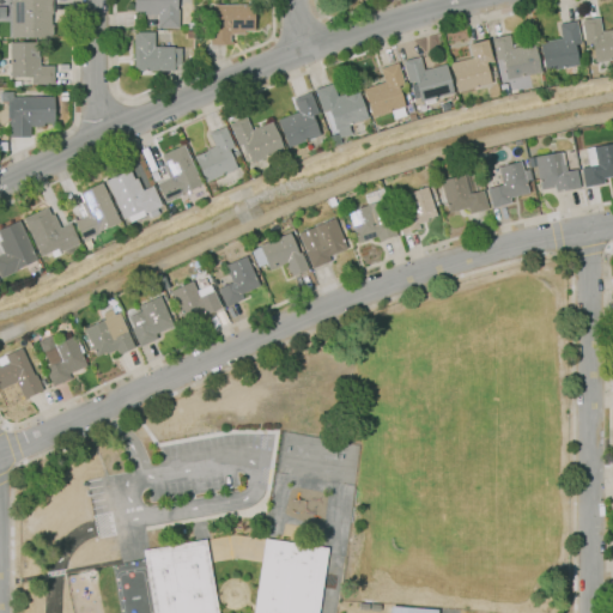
[(50,37),(10,37),(10,0),(52,0),(52,13),(50,13),(50,26),(52,26),(52,35),(50,35),(50,37)]
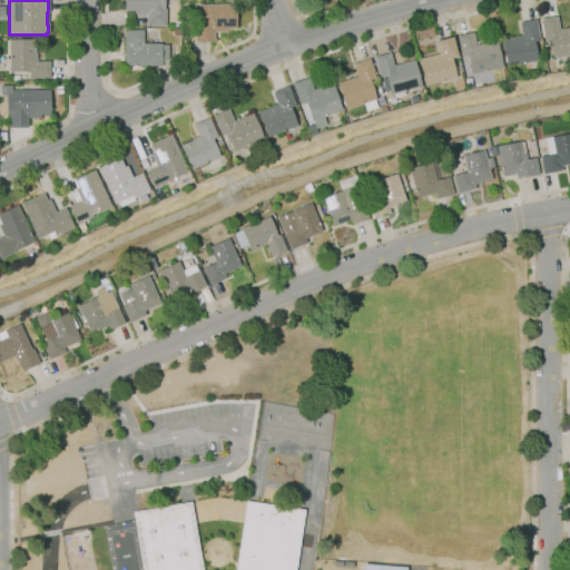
[(165,26),(146,26),(146,13),(134,13),(134,10),(124,11),(124,0),(163,0),(164,8),(165,8),(165,26)]
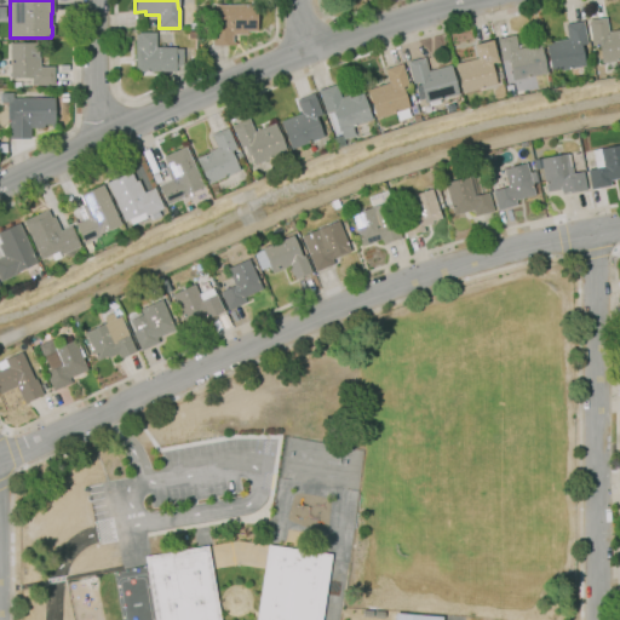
[(234,45),(212,45),(211,26),(213,26),(213,5),(256,5),(256,32),(246,32),(246,35),(234,35),(234,45)]
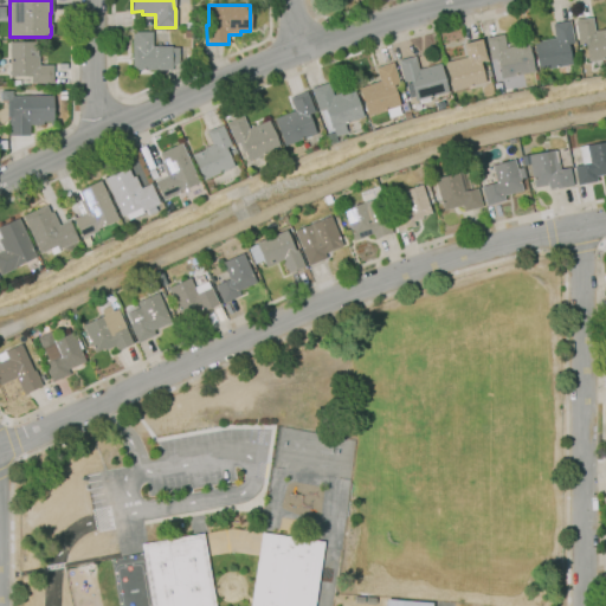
[(605,58),(588,62),(585,42),(578,43),(574,21),(592,18),(594,32),(605,30),(605,58)]
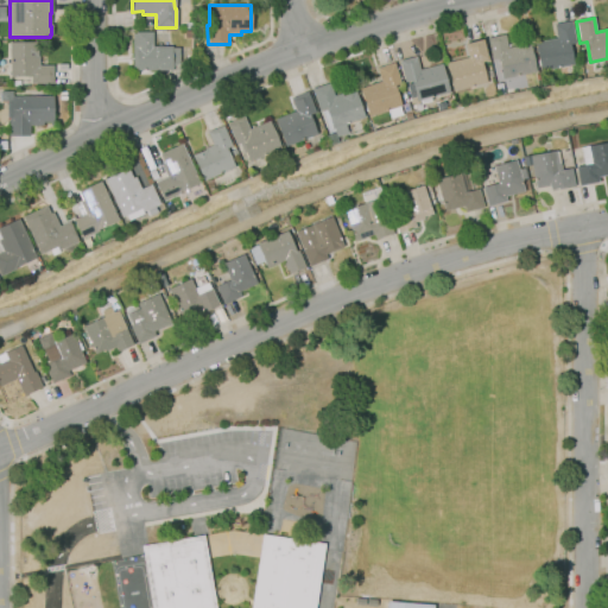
[(539,73),(533,43),(556,38),(553,25),(570,21),(575,43),(570,44),(575,64),(539,73)]
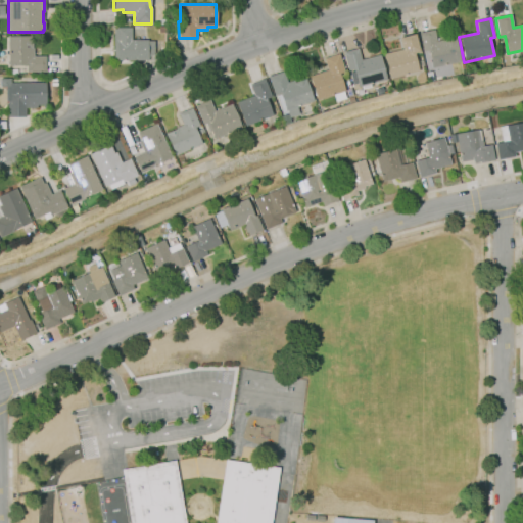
[(116,60),(116,58),(113,58),(113,29),(114,29),(114,28),(131,28),(131,40),(147,40),(147,41),(154,41),(154,53),(147,58),(147,60),(116,60)]
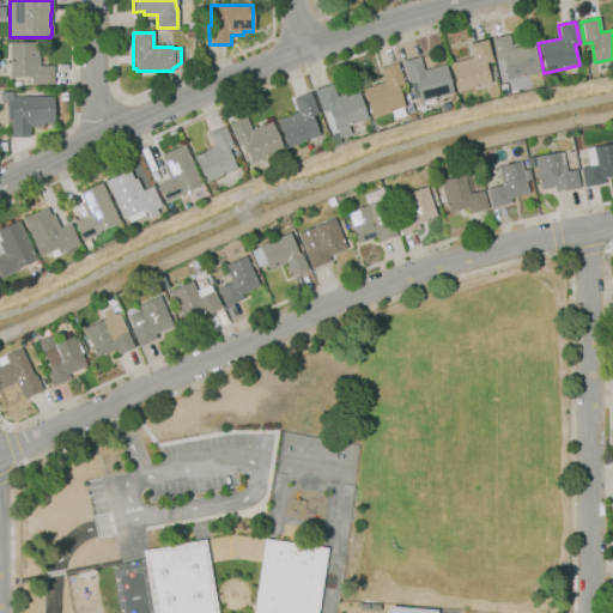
[(509,90),(508,79),(504,79),(503,74),(497,76),(495,66),(502,64),(501,59),(496,60),(491,38),(508,35),(510,48),(533,43),(539,72),(520,77),(522,86),(509,90)]
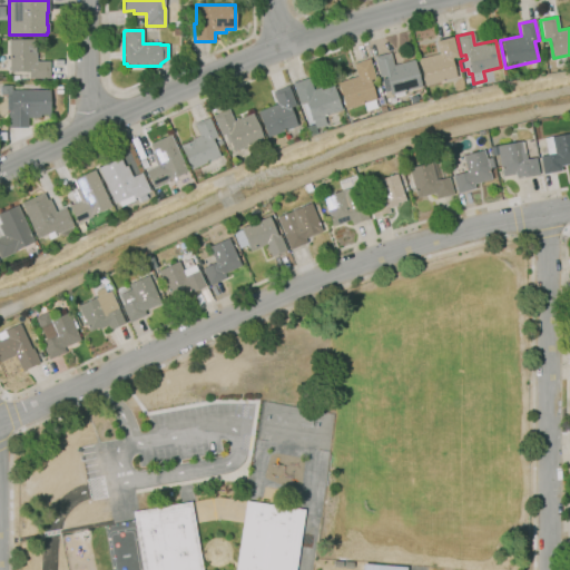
[(425,86),(418,57),(439,51),(435,41),(451,37),(455,56),(450,57),(455,78),(425,86)]
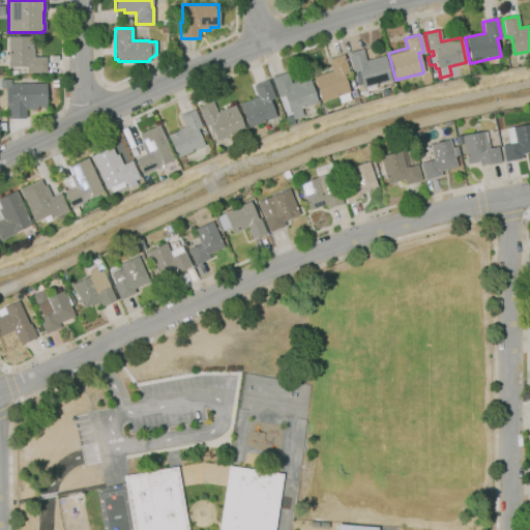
[(46,72),(25,72),(25,67),(7,67),(7,36),(32,36),(32,49),(34,49),(34,57),(46,57),(46,72)]
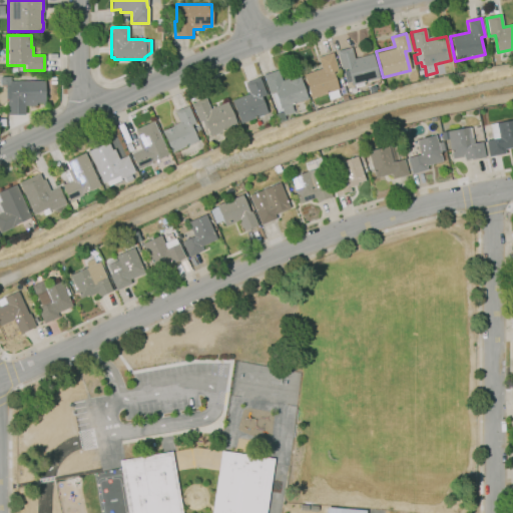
[(350,85),(346,68),(341,69),(336,51),(351,47),(354,58),(373,53),(379,78),(350,85)]
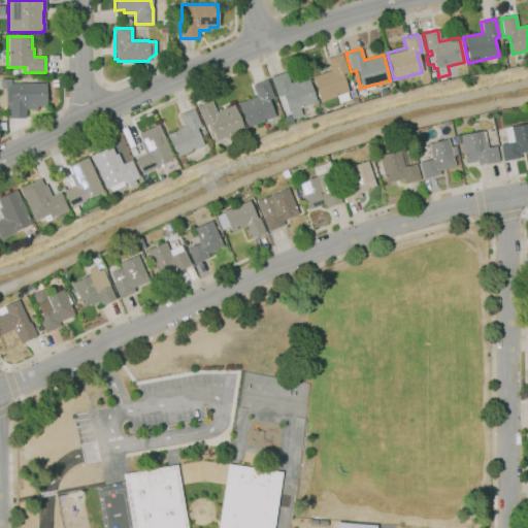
[(338,103),(336,96),(319,102),(310,76),(330,70),(327,60),(341,55),(348,72),(341,74),(348,92),(345,92),(349,100),(338,103)]
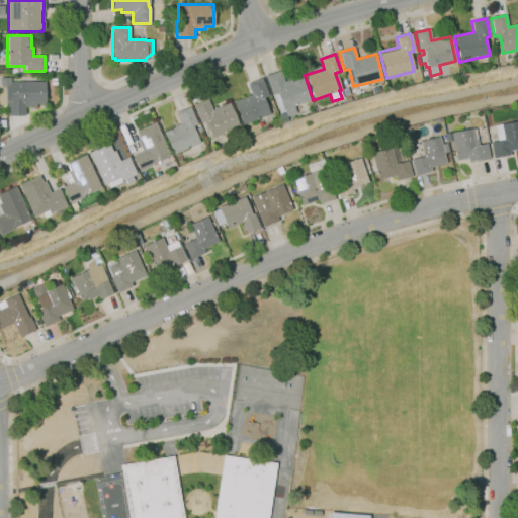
[(280,124),(276,114),(278,114),(276,109),(266,79),(265,79),(264,76),(280,70),(283,80),(289,78),(290,81),(303,77),(310,100),(292,106),(295,113),(293,114),(294,119),(288,121),(287,116),(285,116),(287,122),(280,124)]
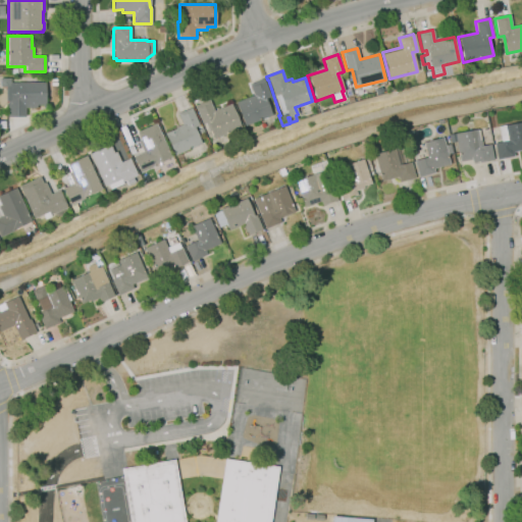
[(426,82),(424,72),(430,71),(432,81),(426,82)]
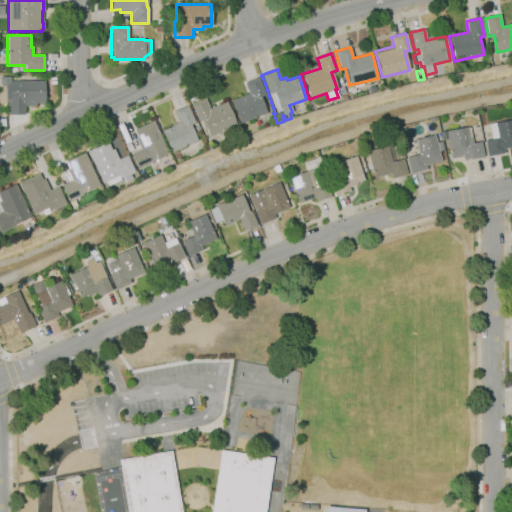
[(240,124),(230,101),(249,93),(244,83),(257,77),(265,95),(259,97),(266,113),(240,124)]
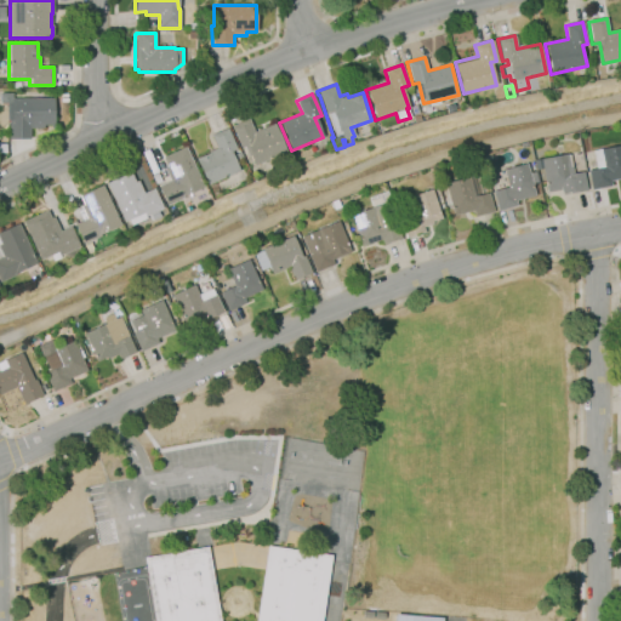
[(9,140),(9,117),(11,117),(11,98),(53,97),(53,127),(50,127),(50,125),(43,125),(43,127),(29,129),(29,138),(9,140)]
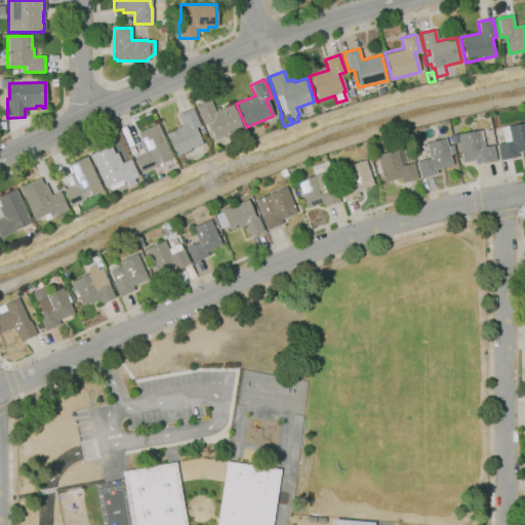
[(214,139),(211,131),(209,131),(206,125),(203,126),(195,106),(210,101),(214,111),(232,105),(241,128),(214,139)]
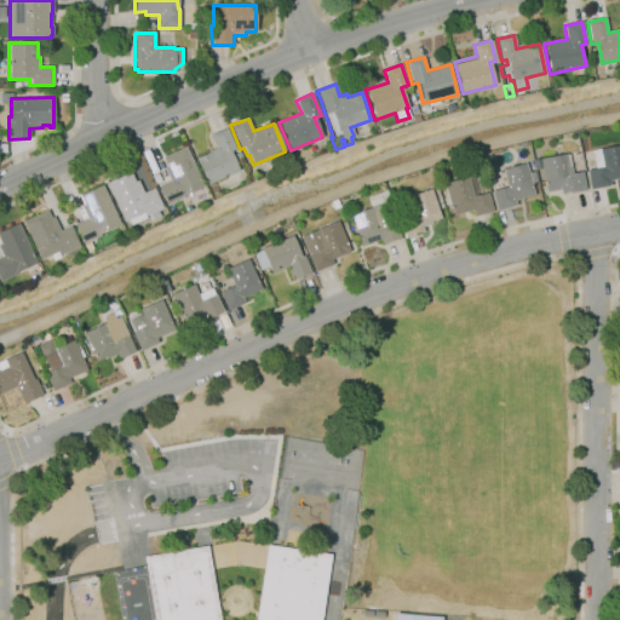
[(208,185),(195,159),(208,153),(207,151),(216,148),(210,135),(225,127),(236,149),(229,153),(239,171),(208,185)]
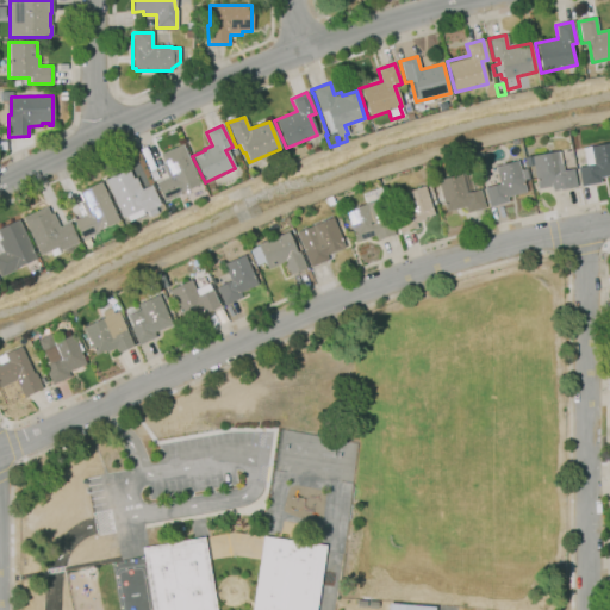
[(580,186),(577,167),(585,166),(582,148),(609,142),(609,175),(598,178),(599,182),(580,186)]
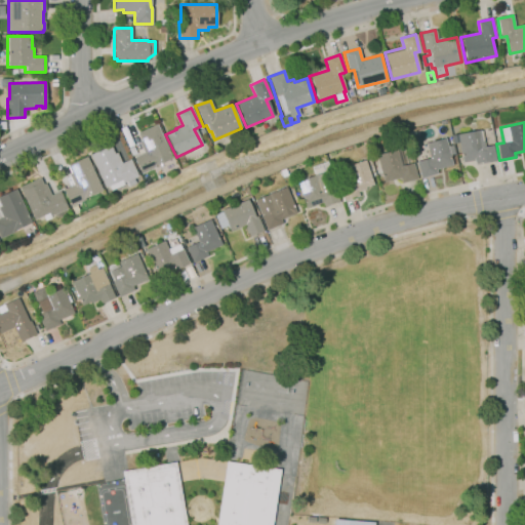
[(140,173),(133,157),(143,153),(138,143),(142,142),(137,133),(156,124),(172,158),(140,173)]
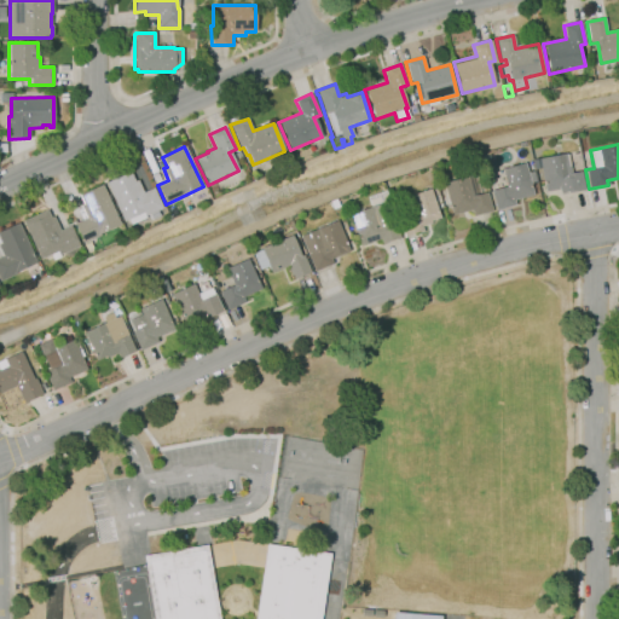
[(559,194),(559,189),(545,191),(539,163),(533,165),(532,160),(565,154),(567,167),(570,167),(571,173),(580,171),(584,189),(559,194)]
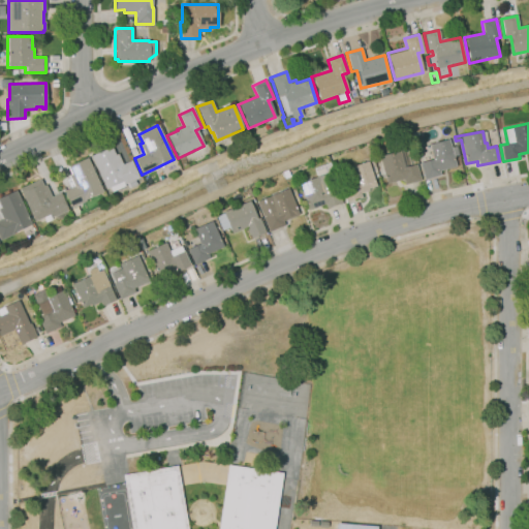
[(424,180),(419,163),(433,159),(429,145),(448,139),(450,147),(456,146),(458,156),(453,157),(456,166),(439,170),(440,175),(424,180)]
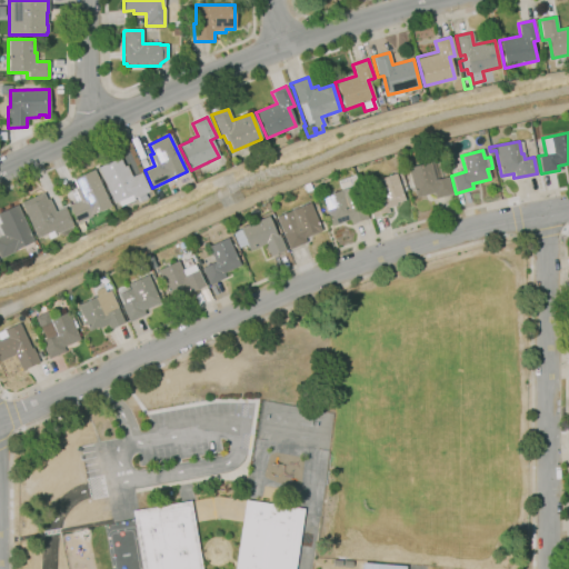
[(119,207),(117,201),(113,203),(97,168),(119,157),(123,167),(126,166),(131,177),(140,172),(149,191),(145,192),(147,198),(139,201),(137,197),(132,198),(133,200),(119,207)]
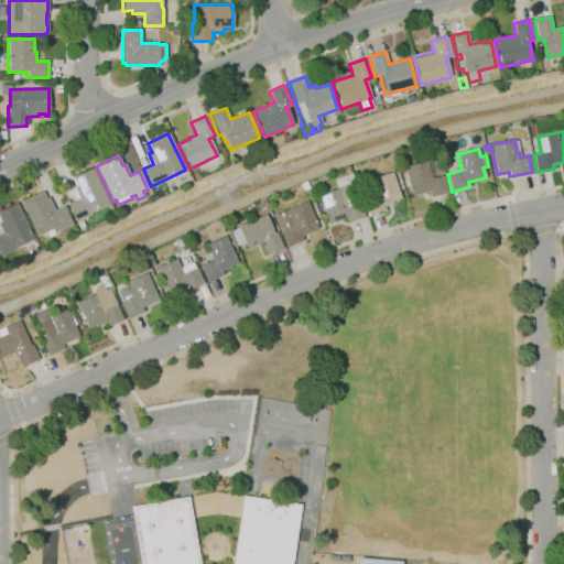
[(431,196),(429,191),(412,196),(403,166),(404,166),(425,161),(425,160),(436,156),(442,176),(444,175),(448,192),(431,196)]
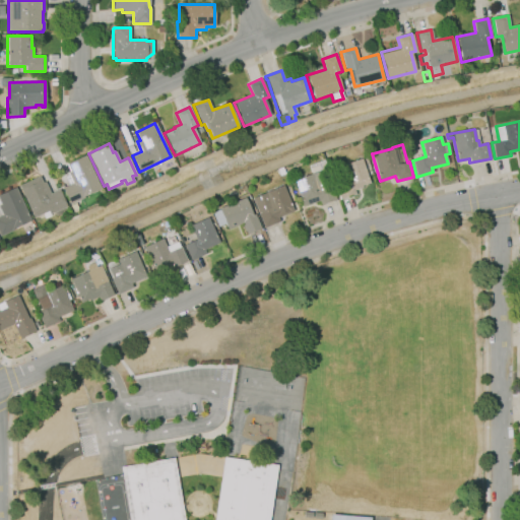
[(69,204),(60,185),(62,184),(64,188),(72,184),(67,174),(70,172),(66,164),(85,154),(101,188),(98,189),(100,193),(84,199),(84,198),(69,204)]
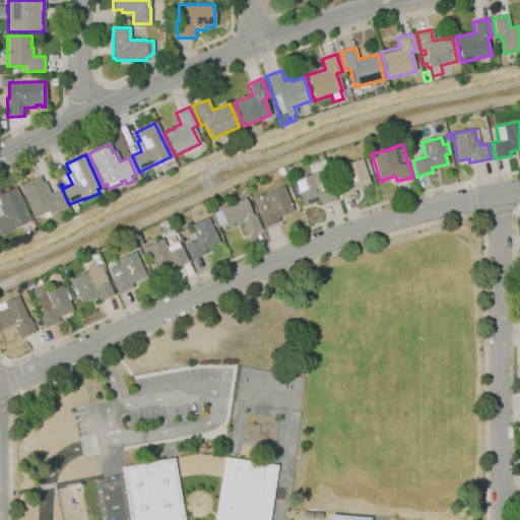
[(338,200),(334,185),(347,181),(342,165),(361,158),(369,183),(362,186),(362,187),(353,190),(355,194),(352,195),(351,195),(342,198),(338,200)]
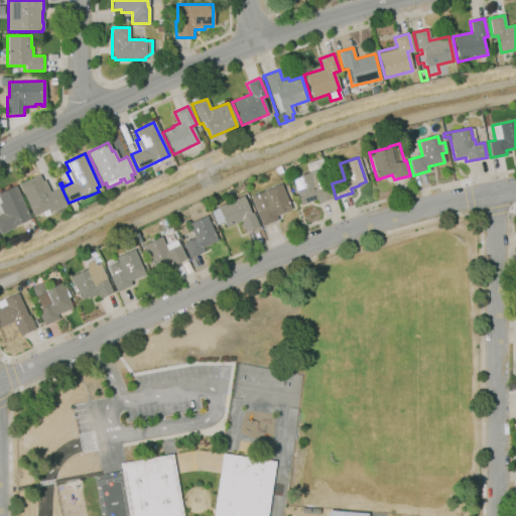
[(301,205),(291,178),(310,171),(316,187),(328,183),(333,199),(318,204),(316,199),(301,205)]
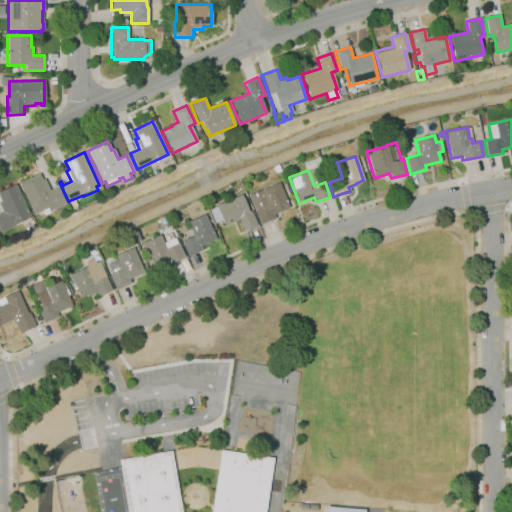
[(33,214),(18,182),(39,173),(42,179),(44,178),(49,190),(58,186),(65,203),(49,211),(48,207),(33,214)]
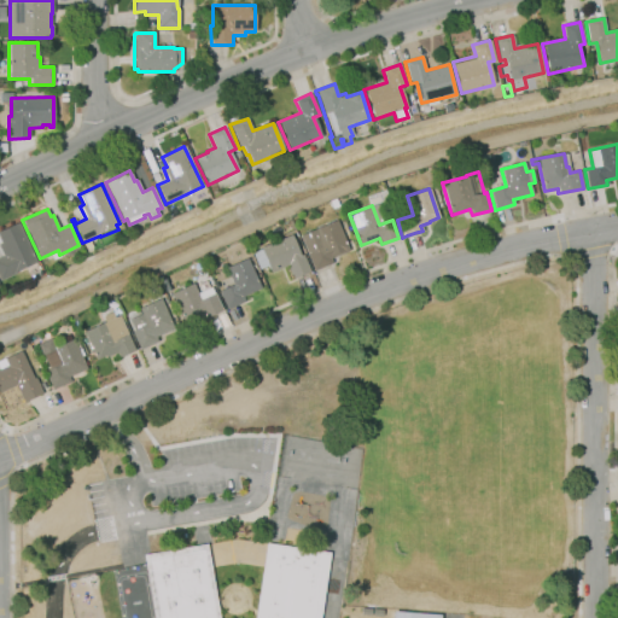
[(314,270),(307,252),(321,246),(314,229),(336,220),(349,250),(330,258),(332,263),(314,270)]
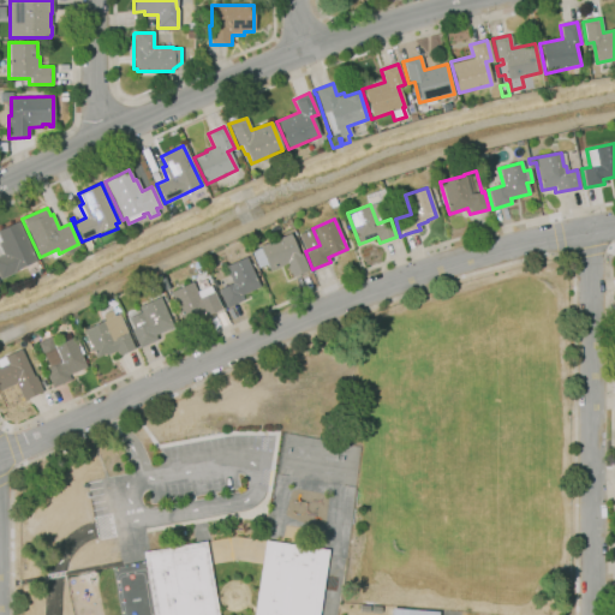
[(0,279),(0,256),(4,255),(0,248),(0,243),(1,243),(0,239),(0,230),(18,221),(36,260),(15,270),(15,272),(0,279)]
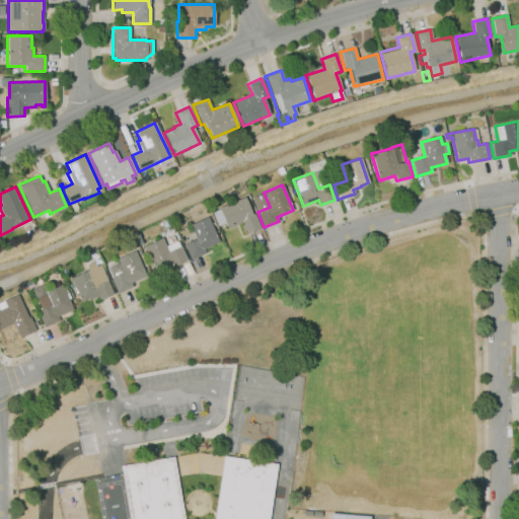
[(246,234),(241,222),(227,229),(224,223),(217,226),(211,212),(218,209),(218,208),(243,197),(251,214),(253,213),(260,228),(246,234)]
